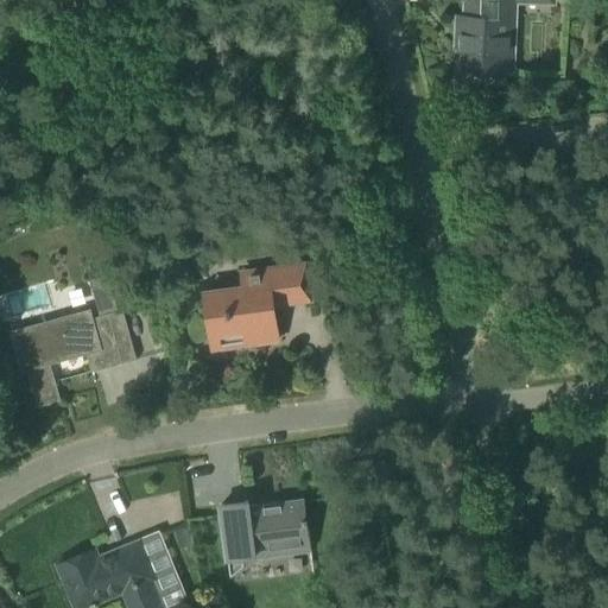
[(552,5),(551,0),(466,0),(466,17),(457,17),(456,33),(461,33),(461,46),(458,45),(457,70),(466,71),(466,74),(473,74),(473,71),(511,73),(513,19),(513,2),(552,5)]
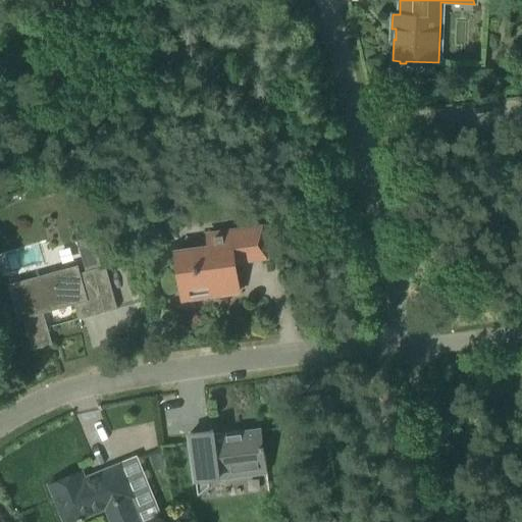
[(288,95),(298,93),(297,83),(285,85),(288,95)]
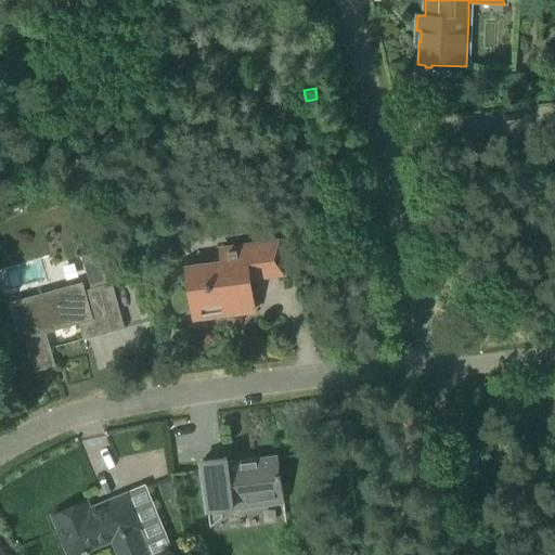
[(283,273),(279,241),(220,249),(221,262),(186,267),(193,318),(254,310),(249,278),(283,273)]
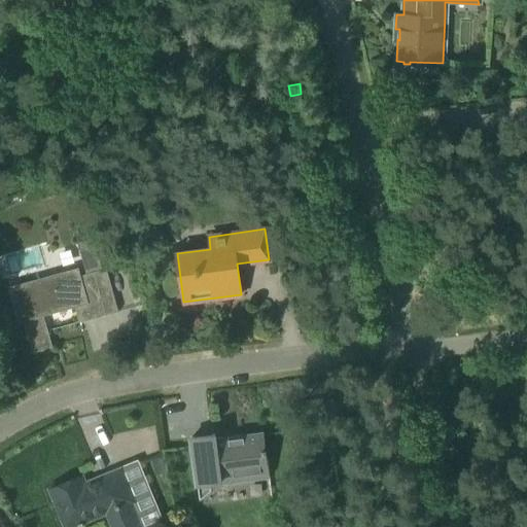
[(77,241),(85,273),(101,269),(92,237),(77,241)]
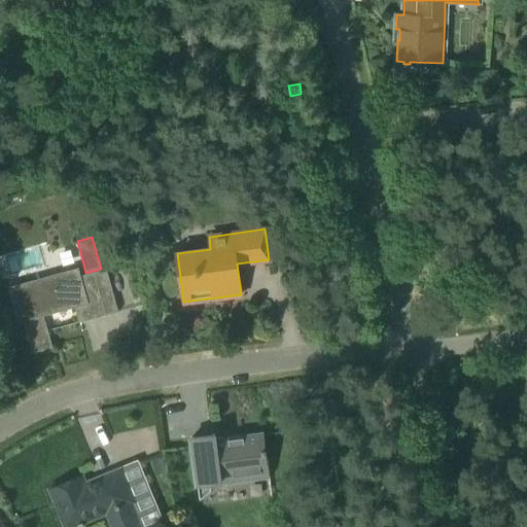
[(79,322),(117,312),(105,269),(80,275),(78,268),(9,288),(18,317),(22,316),(32,352),(51,347),(43,316),(74,307),(79,322)]
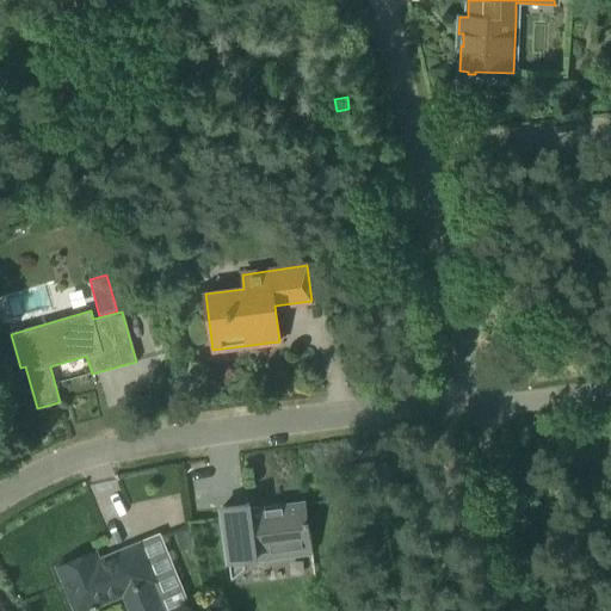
[(252,504),(222,508),(232,578),(244,568),(242,560),(313,550),(306,504),(253,511),(252,504)]
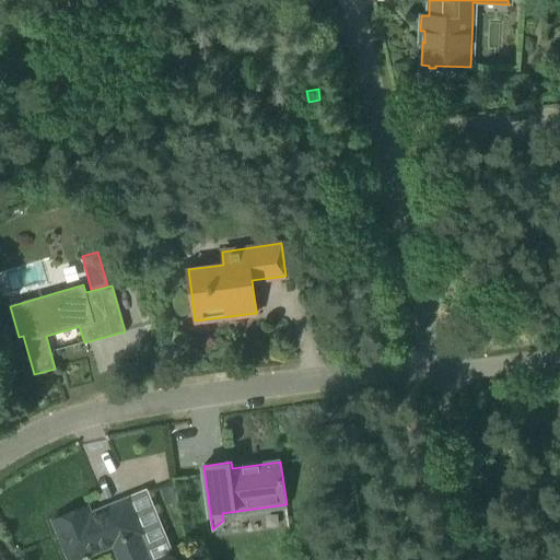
[(149,559),(135,525),(139,524),(128,498),(90,513),(86,505),(53,520),(69,559),(73,559),(90,553),(89,551),(112,541),(119,559),(149,559)]
